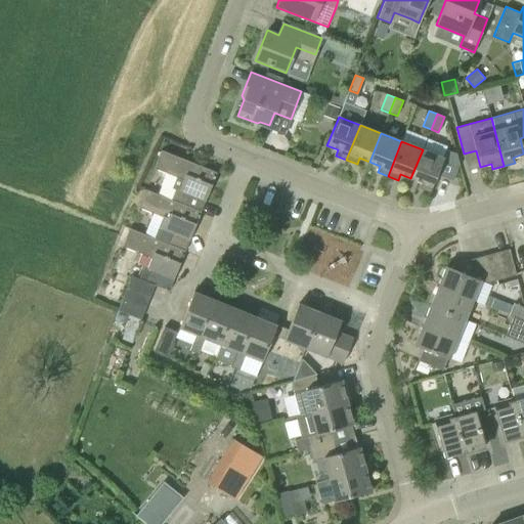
[(445,150),(442,158),(423,149),(410,178),(421,182),(419,188),(430,192),(437,175),(452,181),(460,164),(456,155),(445,150)]
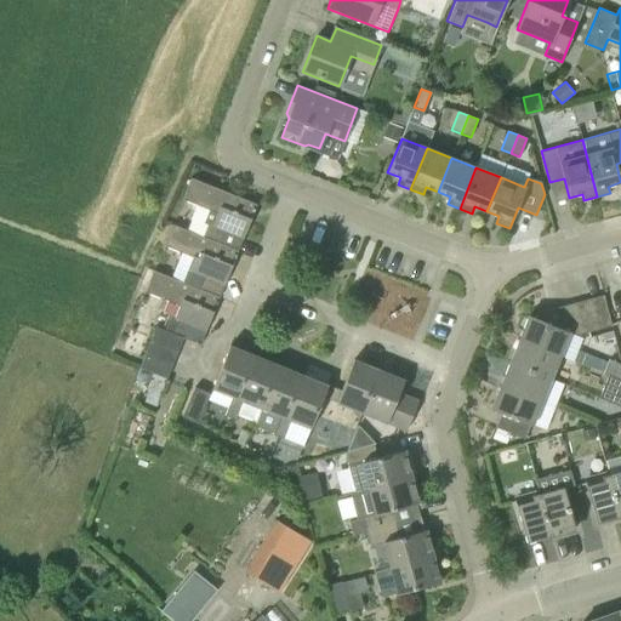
[(243,238),(251,218),(248,217),(254,204),(191,178),(182,199),(198,205),(187,231),(212,240),(218,227),(243,238)]
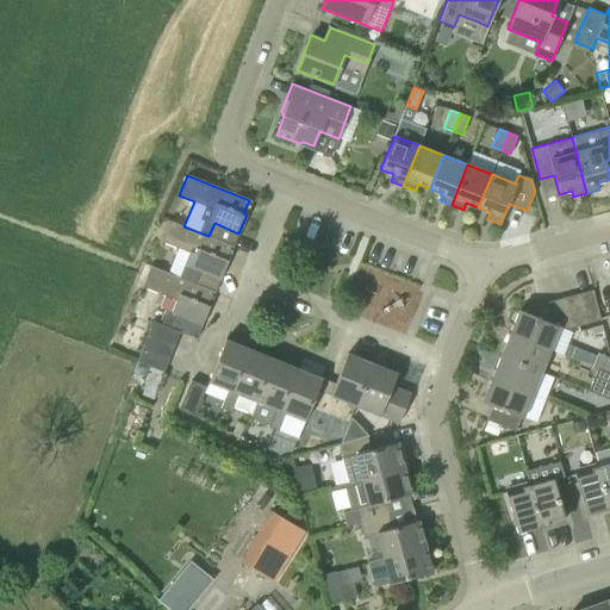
[(209,236),(184,226),(169,221),(161,241),(195,255),(191,266),(186,263),(180,278),(212,291),(217,278),(221,279),(228,261),(225,260),(231,246),(209,236)]
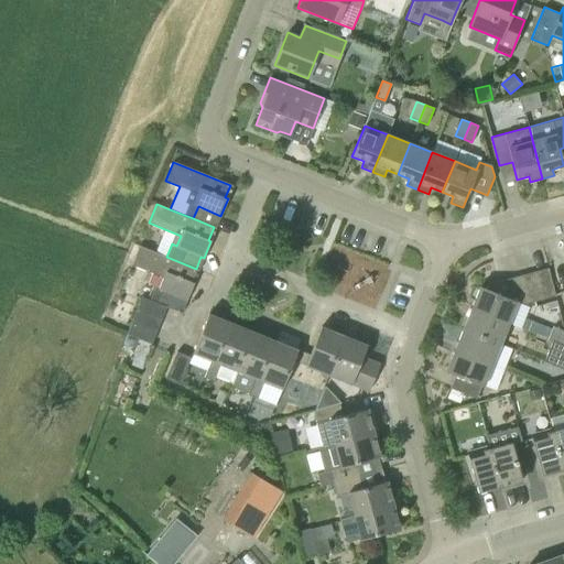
[(155,285),(150,300),(166,306),(182,313),(187,300),(194,283),(192,282),(196,269),(166,257),(140,246),(132,266),(163,278),(160,288),(155,285)]
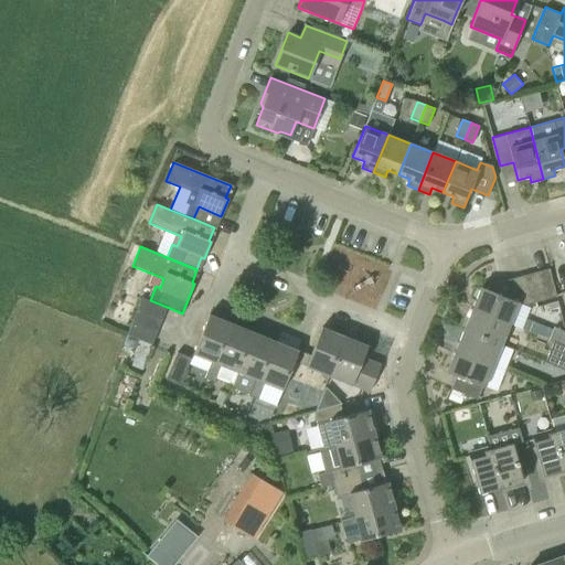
[(535,273),(543,300),(556,297),(548,268),(535,273)]
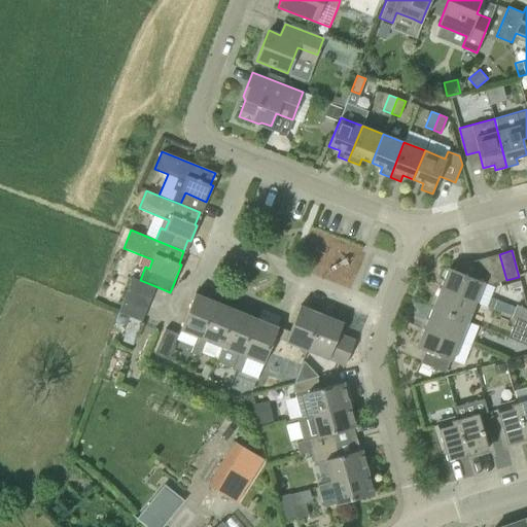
[(494,283),(506,280),(499,254),(487,257),(494,283)]
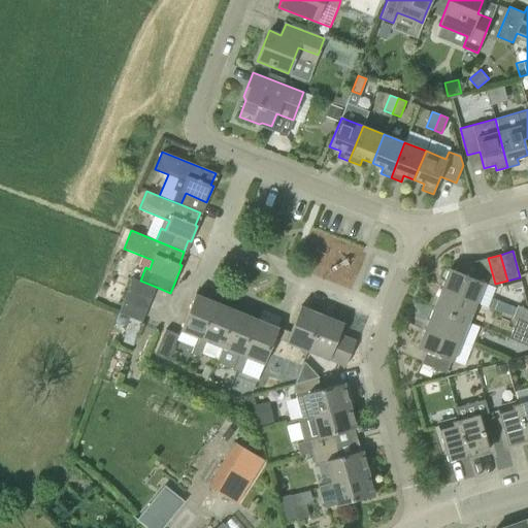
[(490,286),(495,284),(488,258),(457,266),(456,270),(450,268),(441,289),(475,302),(484,283),(490,286)]
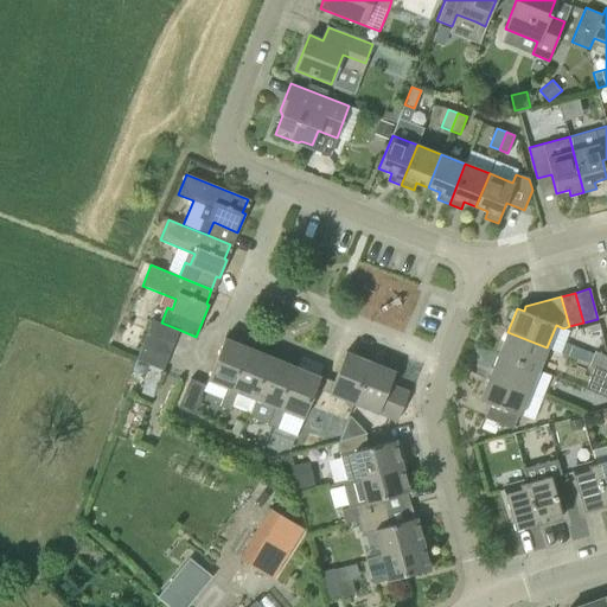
[(147,333),(173,344),(179,330),(161,323),(152,320),(147,333)]
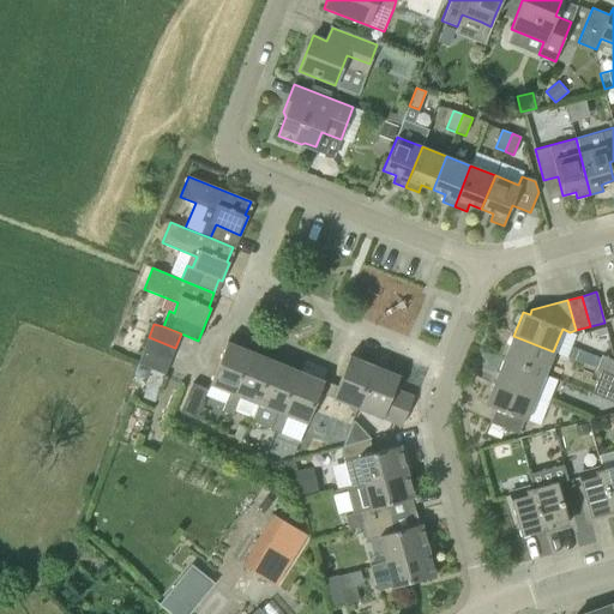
[(545,374),(553,351),(513,336),(504,359),(545,374)]
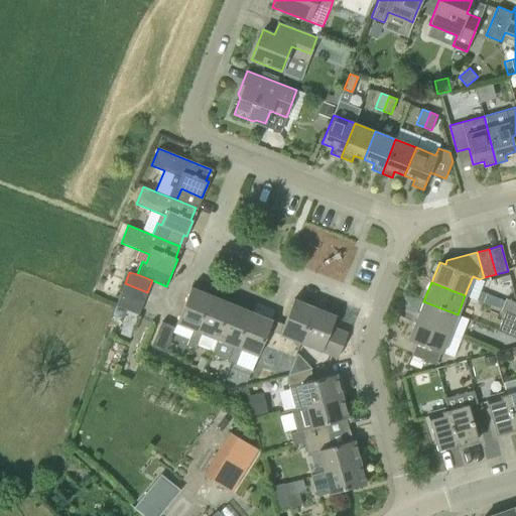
[(125,283),(121,294),(143,303),(147,292),(125,283)]
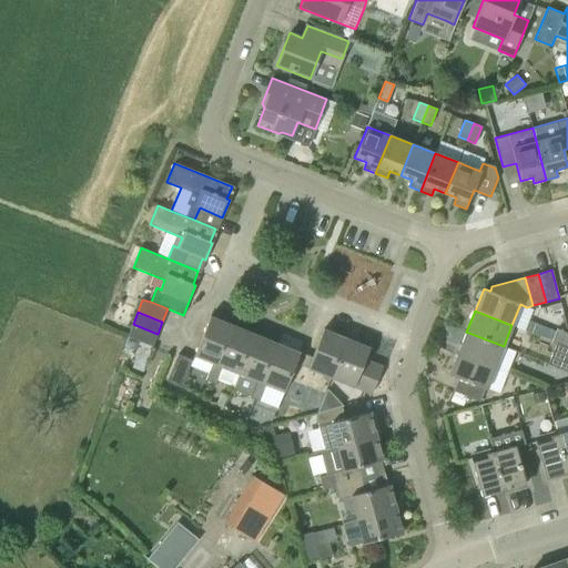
[(217,364),(233,325),(210,316),(194,355),(213,363),(217,364)]
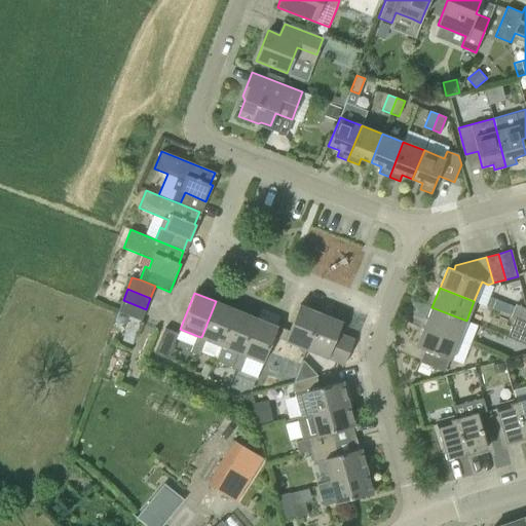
[(485,306),(511,316),(515,307),(488,297),(485,306)]
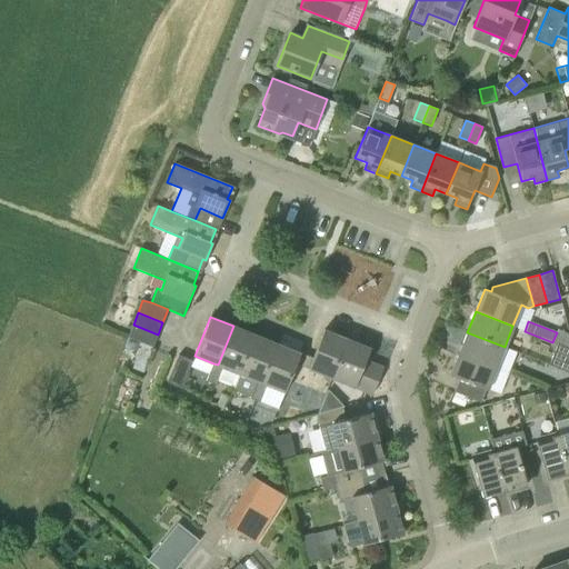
[(158,335),(133,325),(128,337),(152,347),(158,335)]
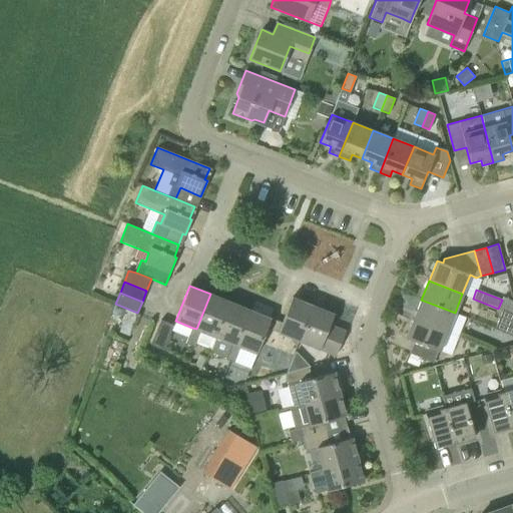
[(210,294),(196,329),(200,331),(197,338),(195,343),(210,350),(216,338),(230,302),(210,294)]
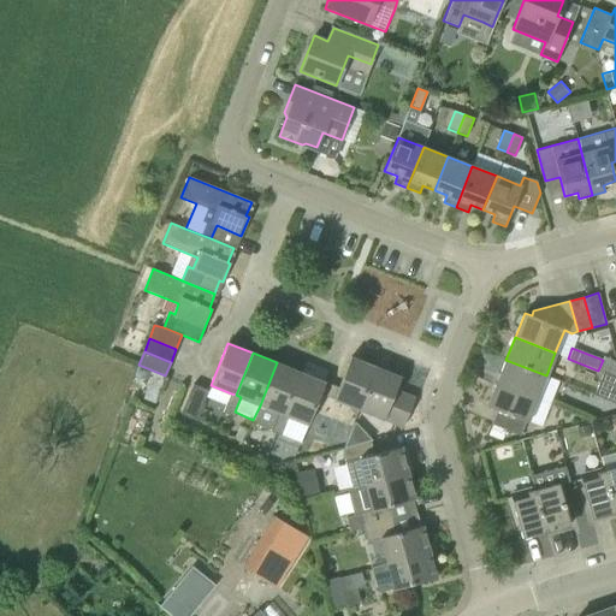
[(359,409),(375,367),(351,356),(338,388),(325,381),(321,394),(359,409)]
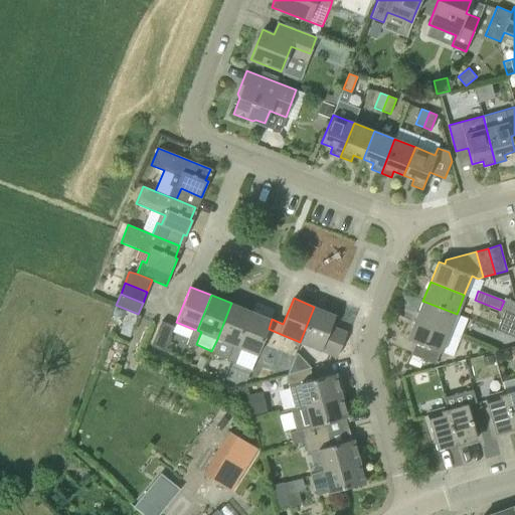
[(514,315),(514,301),(505,298),(504,301),(500,310),(506,312),(514,315)]
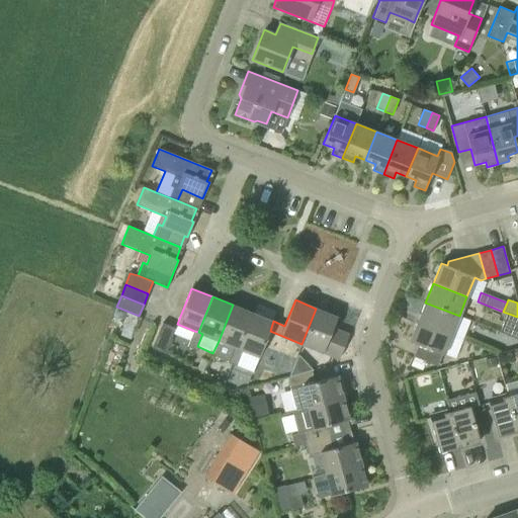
[(451,335),(459,316),(425,303),(418,322),(451,335)]
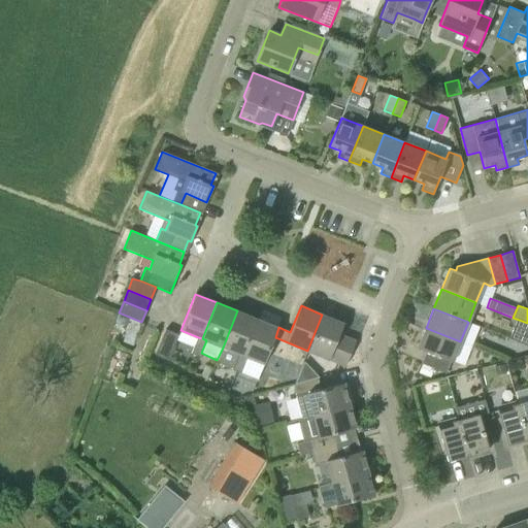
[(237,310),(223,348),(217,360),(216,361),(233,368),(235,362),(238,354),(242,356),(258,319),(237,310)]
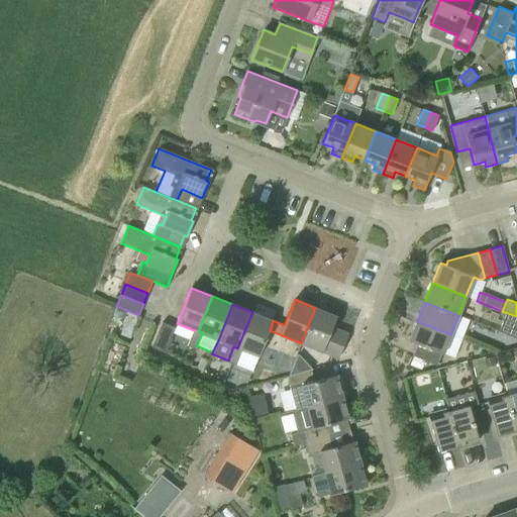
[(338,358),(348,334),(332,327),(336,316),(315,308),(301,343),(338,358)]
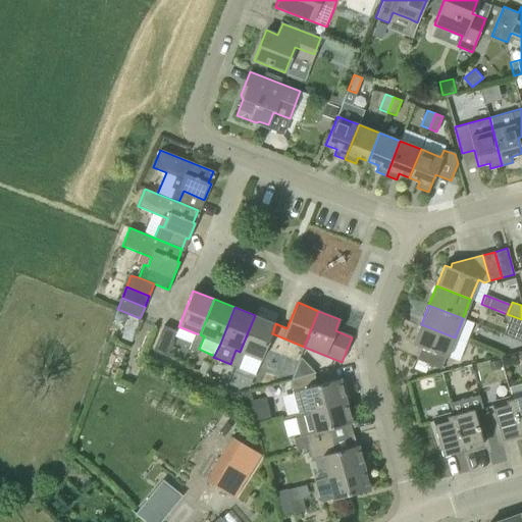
[(261,360),(272,333),(275,323),(255,315),(240,352),(245,353),(241,361),(239,366),(254,372),(259,359),(261,360)]
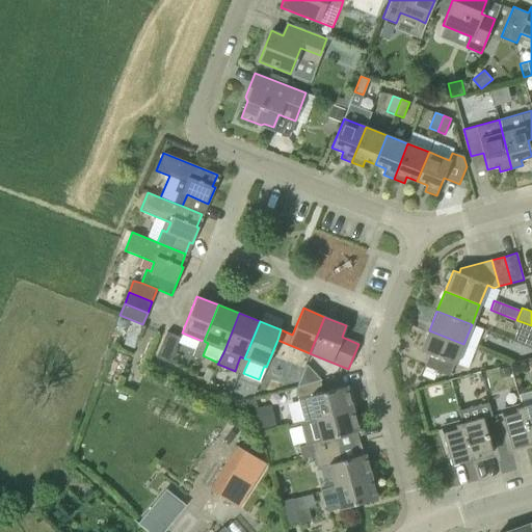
[(531,325),(523,322),(515,341),(531,347),(531,325)]
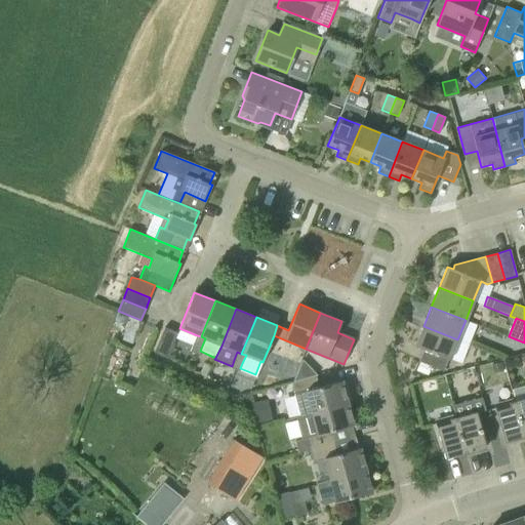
[(449,360),(457,339),(423,326),(415,346),(423,350),(418,361),(421,362),(434,367),(443,371),(448,359),(449,360)]
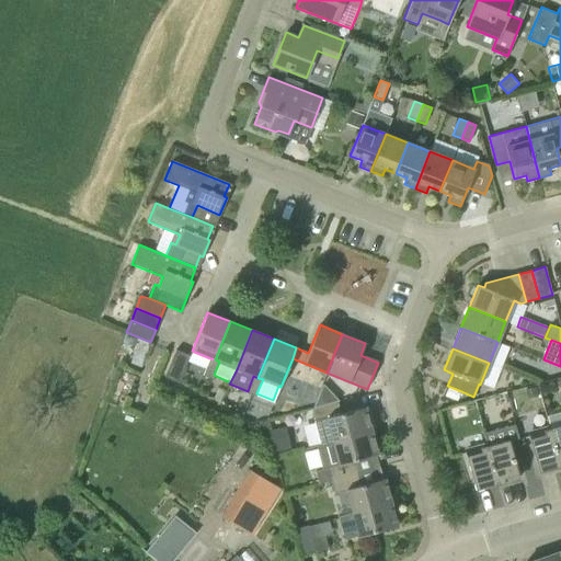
[(179,382),(190,355),(175,350),(164,377),(179,382)]
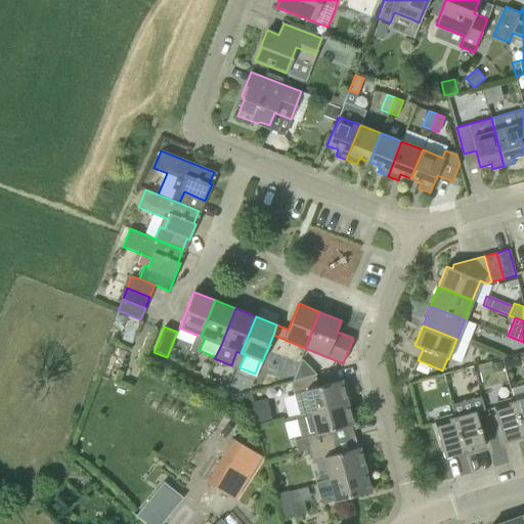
[(197,335),(193,342),(202,345),(205,338),(201,336),(197,335)]
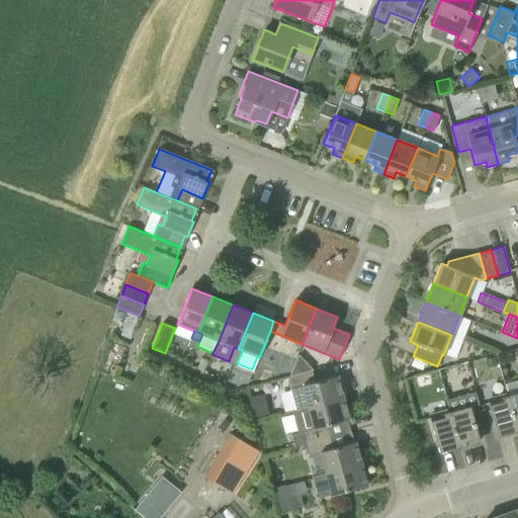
[(199,341),(191,338),(187,346),(196,350),(197,346),(199,341)]
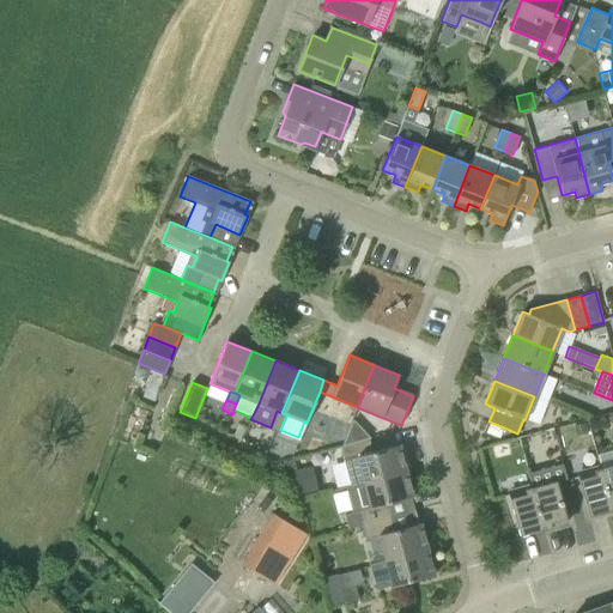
[(277,411),(273,420),(283,424),(287,414),(281,413),(277,411)]
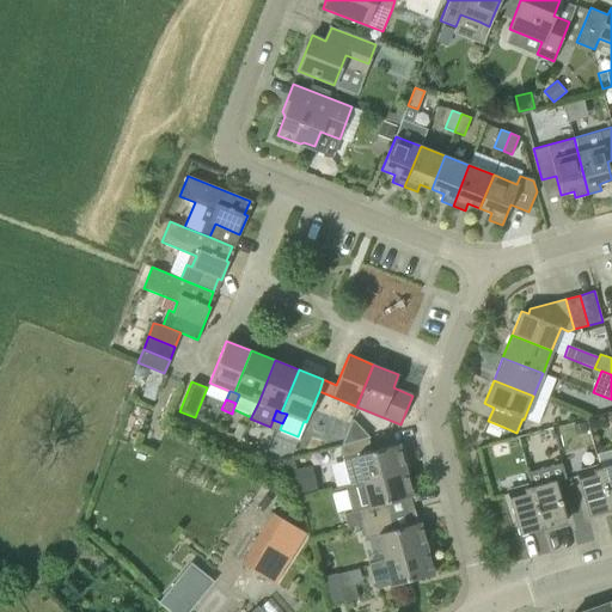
[(282,423),(273,420),(270,427),(269,428),(279,433),(280,429),(282,423)]
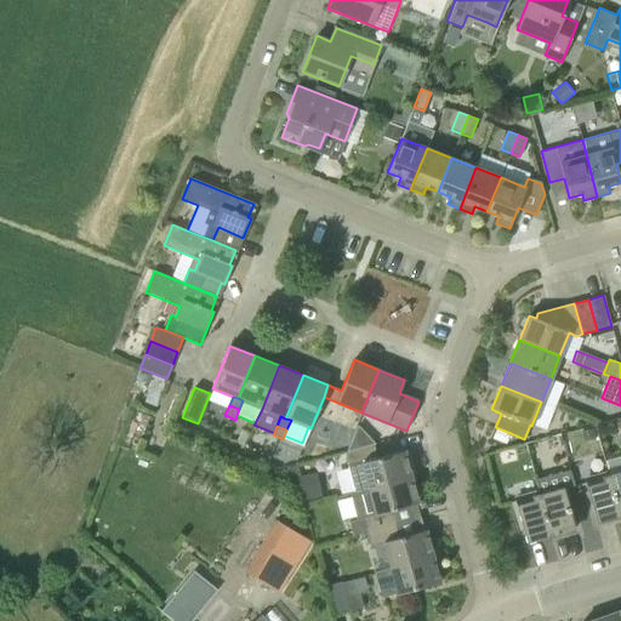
[(510,445),(513,434),(499,428),(495,439),(510,445)]
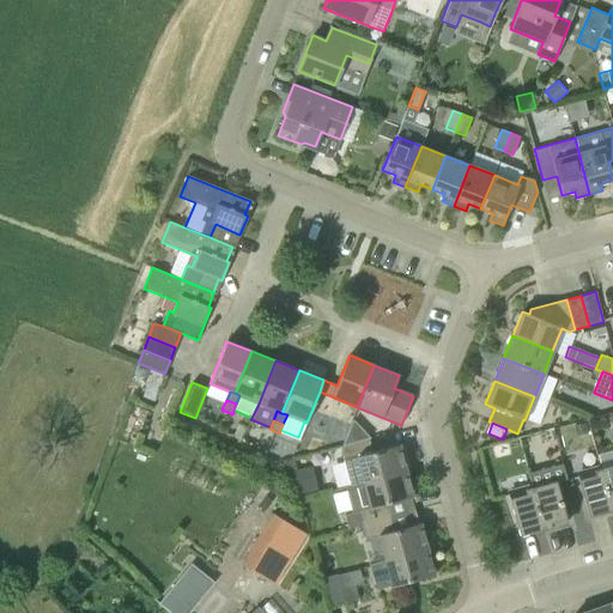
[(372,453),(369,438),(340,447),(344,461),(357,457),(364,483),(406,471),(400,444),(372,453)]
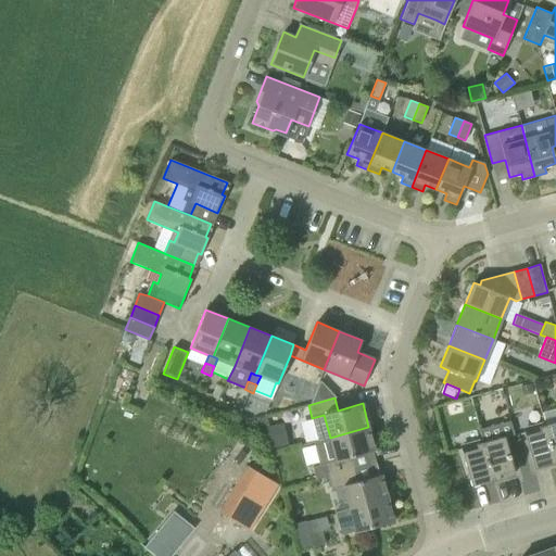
[(288,438),(295,436),(291,413),(282,415),(288,438)]
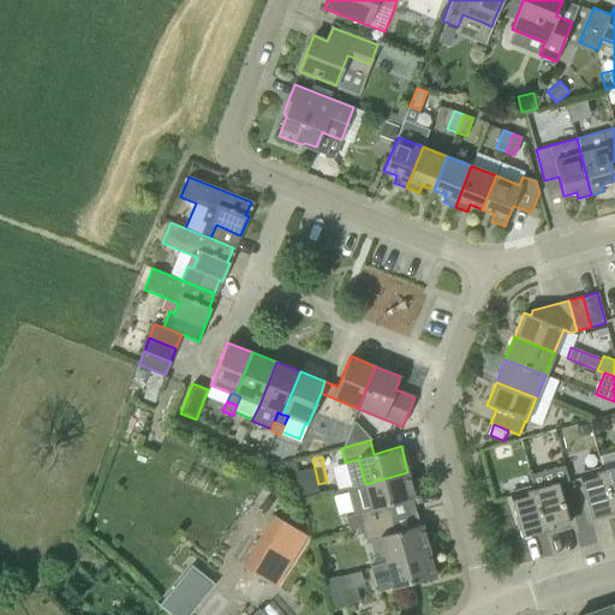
[(614,512),(614,511),(614,466),(603,470),(614,512)]
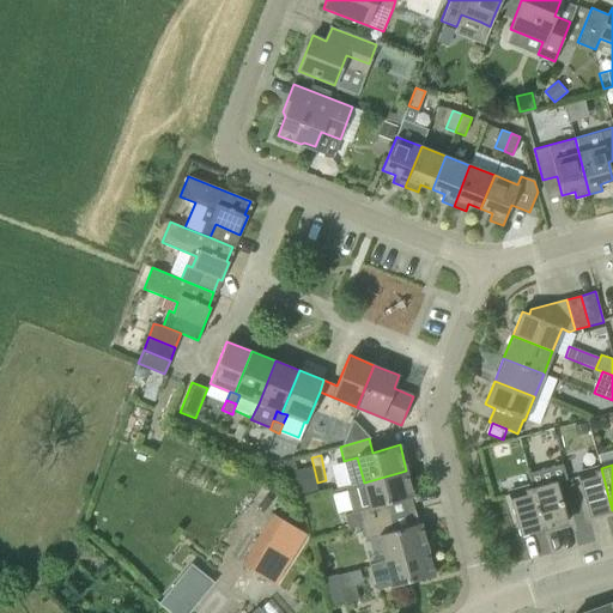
[(589,516),(612,510),(601,468),(577,475),(589,516)]
